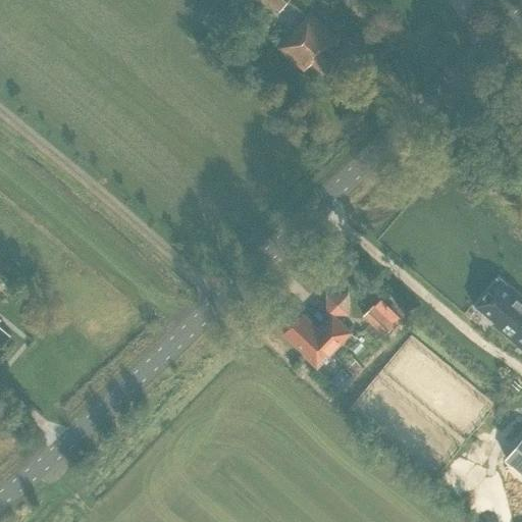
[(264,0),(280,11),(288,0),(264,0)]
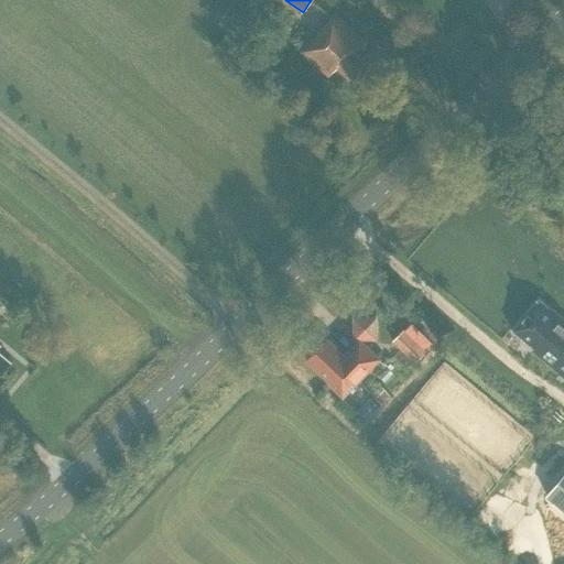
[(301,52),(328,75),(336,66),(355,83),(371,65),(357,52),(366,42),(334,14),(301,52)]
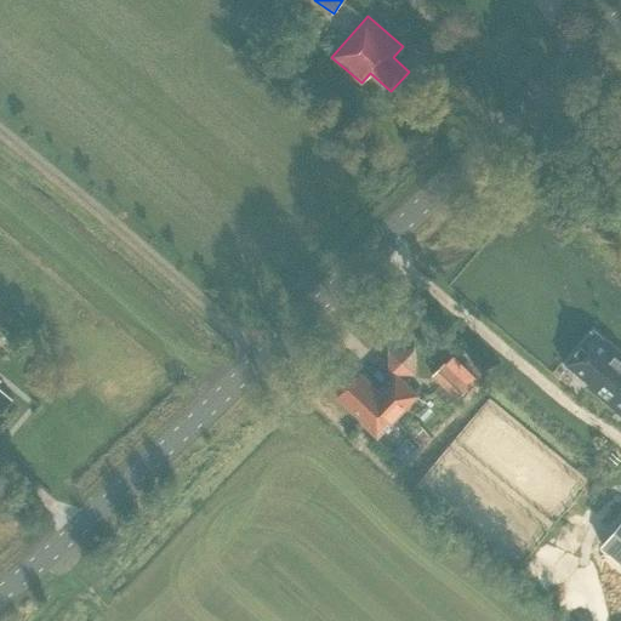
[(620,353),(593,330),(564,365),(588,386),(587,387),(620,415),(620,353)]
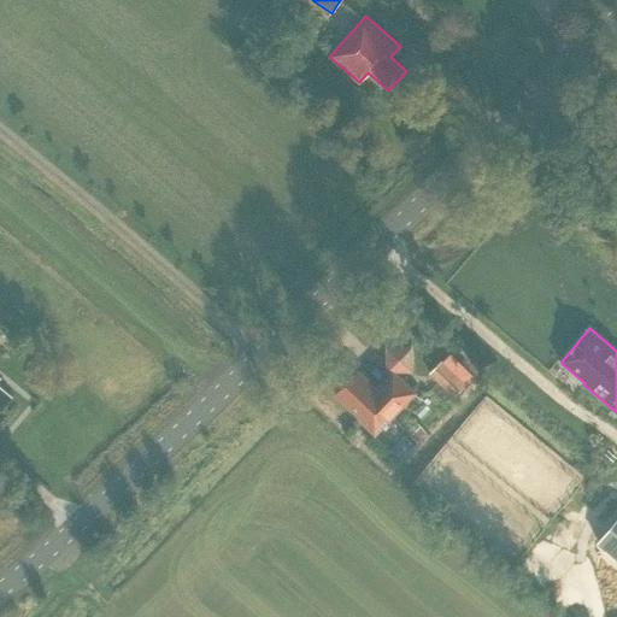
[(336,393),(362,418),(360,419),(375,434),(415,393),(393,371),(376,388),(358,371),(336,393)]
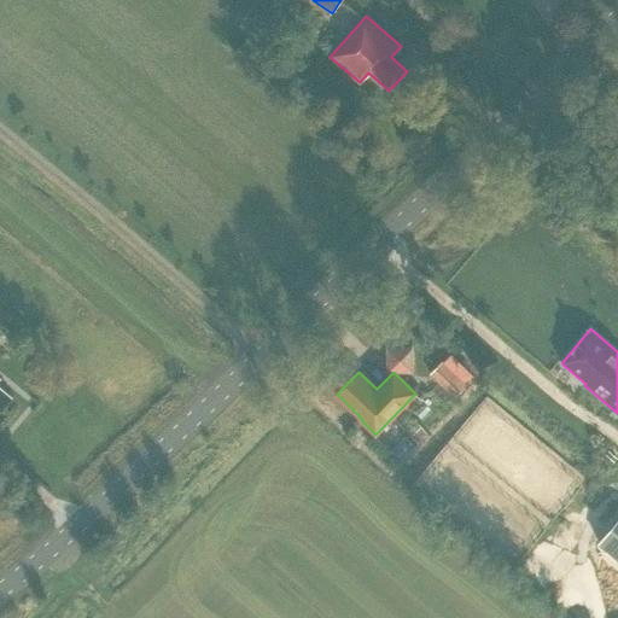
[(0,408),(11,396),(0,386),(0,408)]
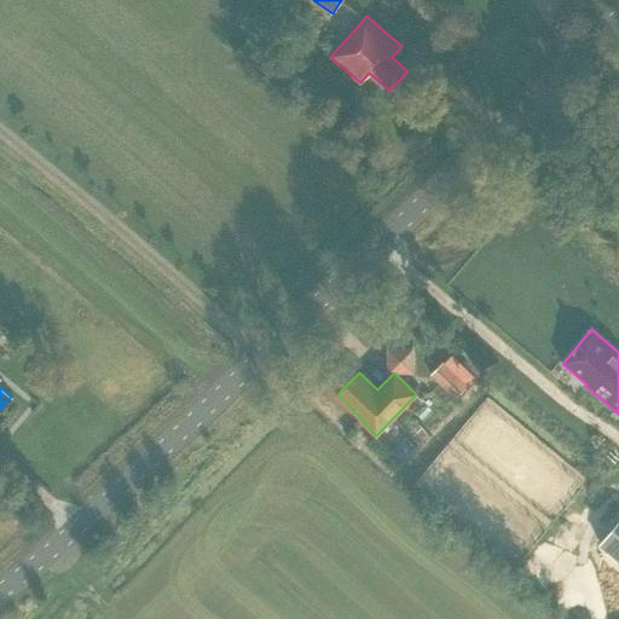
[(409,458),(417,450),(405,438),(391,453),(403,466),(409,458)]
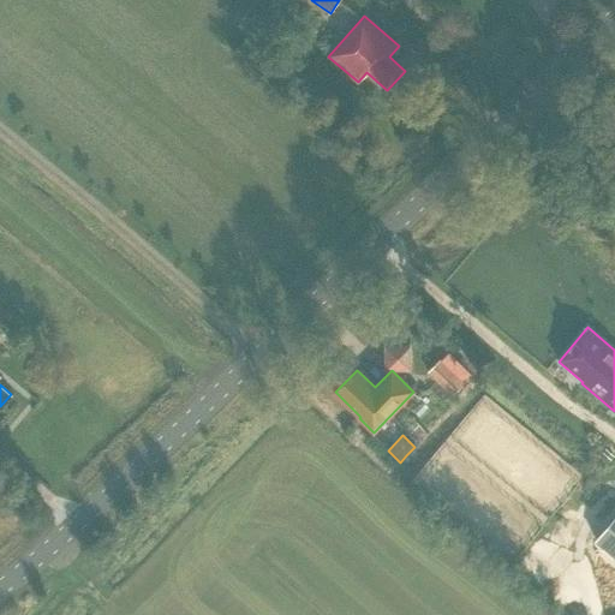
[(614,515),(595,541),(614,556),(614,515)]
